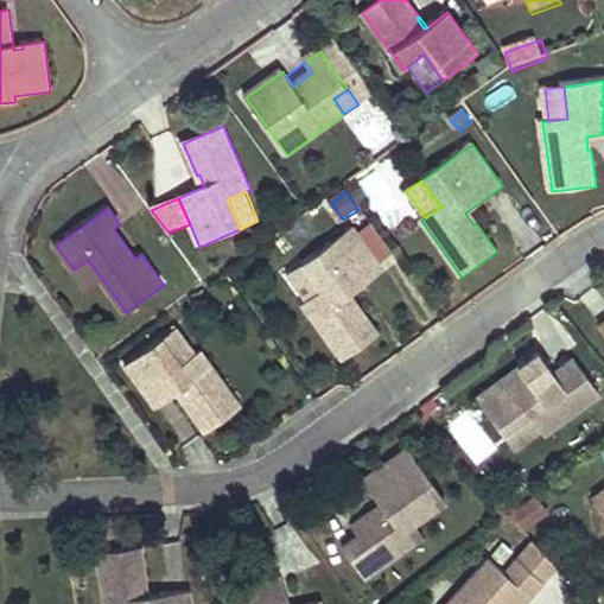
[(468,211),(465,214),(474,224),(476,223),(468,211)]
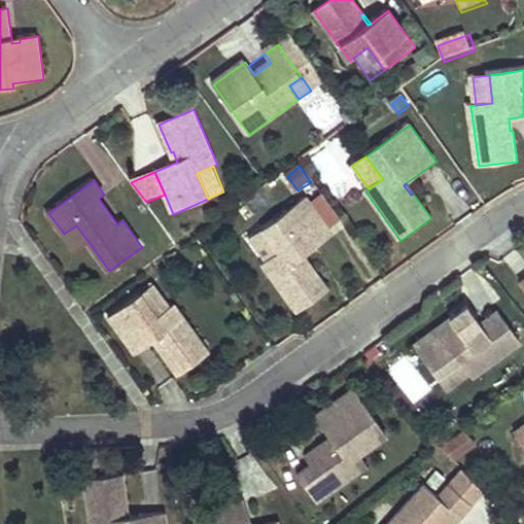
[(264,265),(299,314),(329,291),(312,267),(310,269),(303,258),(305,256),(335,235),(308,198),(265,230),(281,252),(268,262),(264,265)]
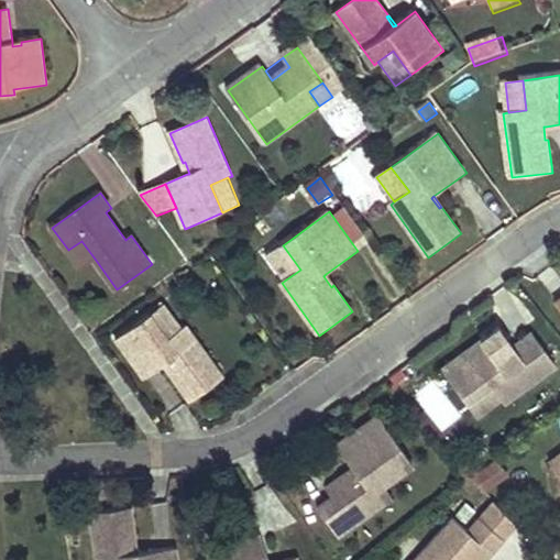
[(81,267),(95,259),(81,241),(68,250),(81,267)]
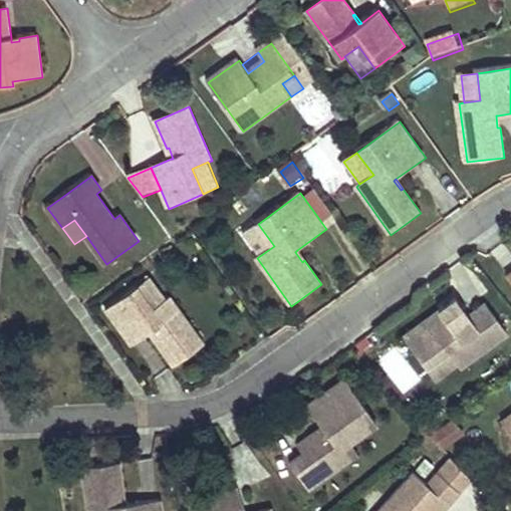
[(274,246),(258,224),(245,233),(261,255),(274,246)]
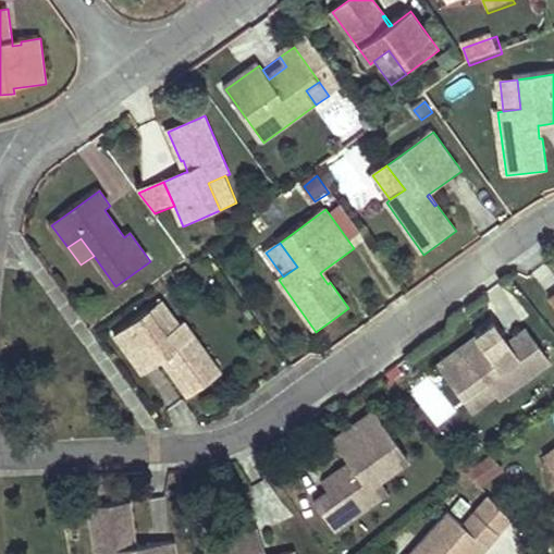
[(322,271),(320,273),(328,284),(330,282),(322,271)]
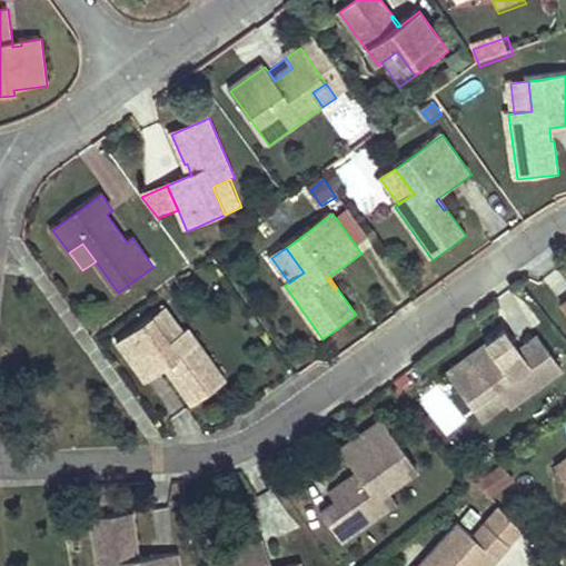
[(168,308),(152,319),(170,344),(185,333),(168,308)]
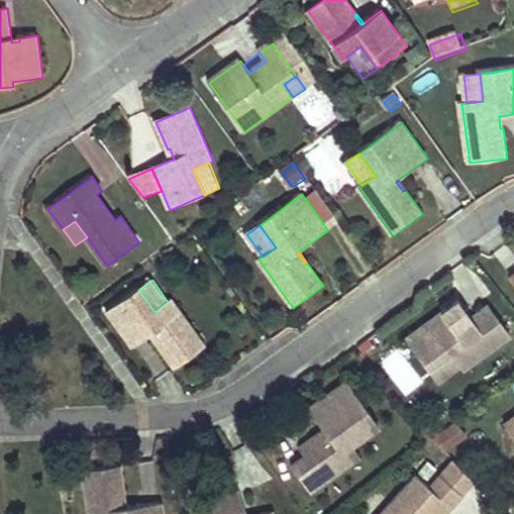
[(138,290),(107,312),(134,348),(151,335),(153,334),(161,343),(159,344),(177,370),(207,347),(172,300),(168,302),(155,312),(138,290)]
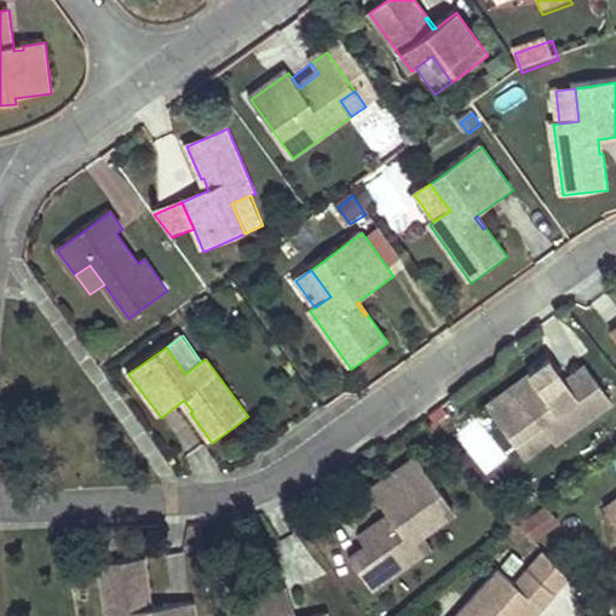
[(533,375),(489,408),(516,444),(542,425),(554,441),(558,445),(615,403),(588,368),(559,389),(562,391),(550,399),(548,397),(533,375)]
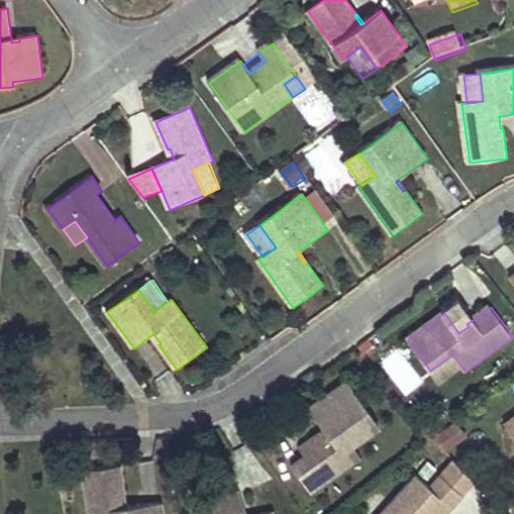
[(457,331),(458,333),(469,326),(467,324),(457,331)]
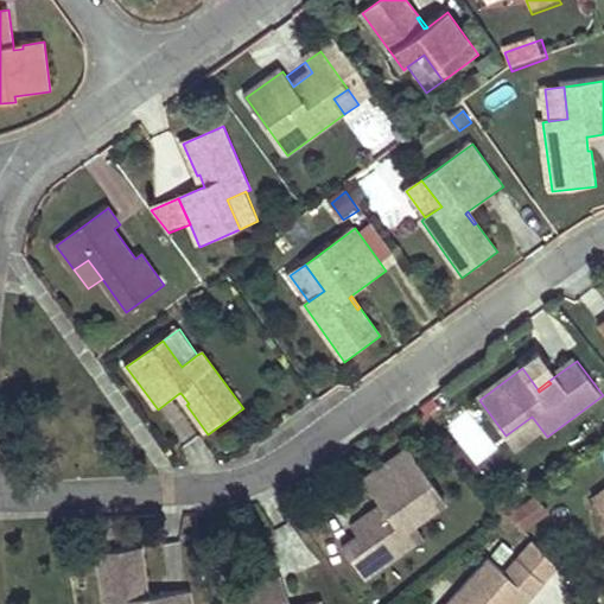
[(189,404),(180,393),(178,394),(186,405),(189,404)]
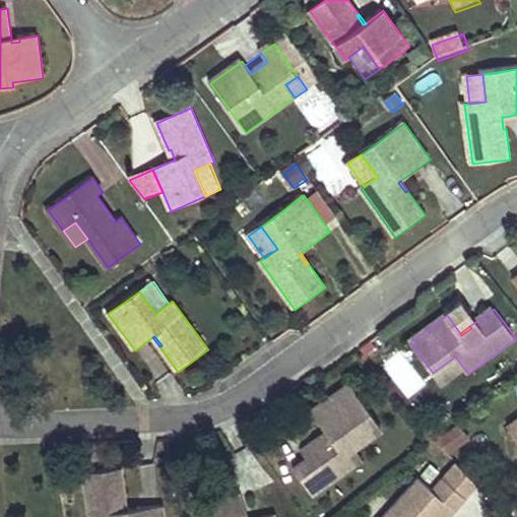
[(455,357),(433,373),(443,386),(465,370),(455,357)]
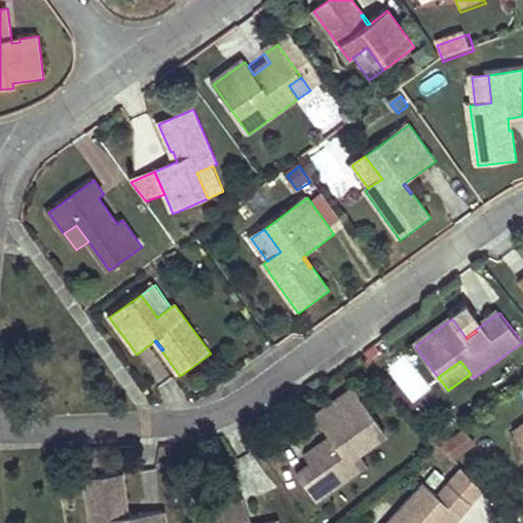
[(387,435),(356,389),(315,417),(327,433),(330,431),(335,438),(332,439),(306,457),(312,465),(298,476),(318,502),(346,482),(338,470),(360,455),(387,435)]
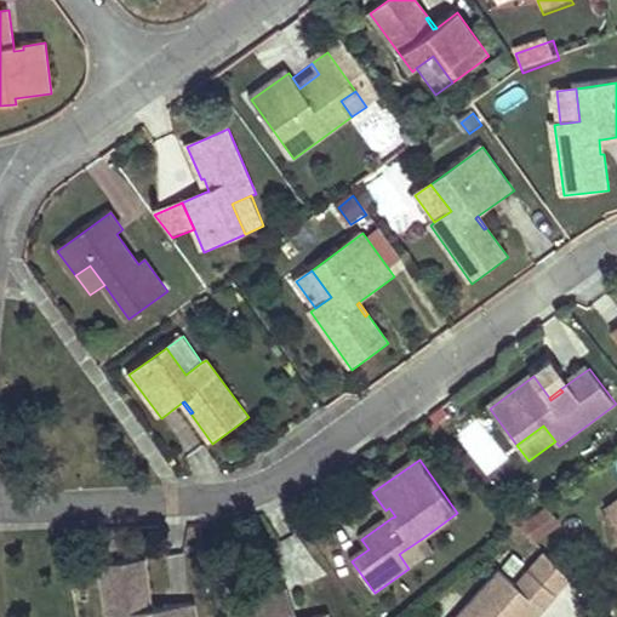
[(548,509),(521,527),(536,543),(560,526),(548,509)]
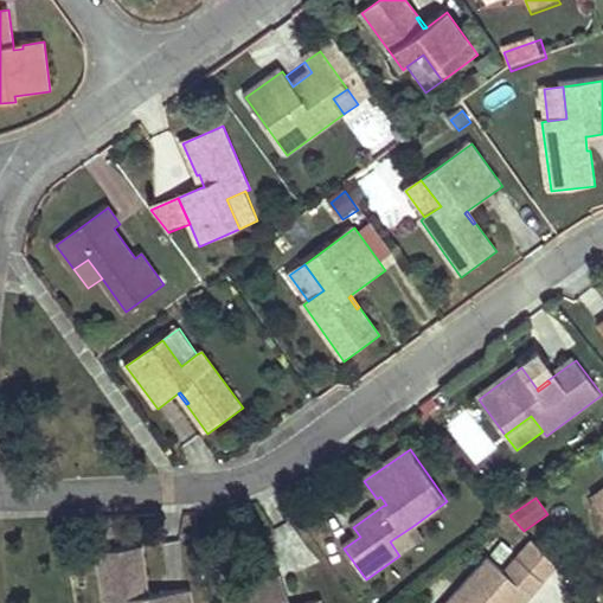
[(390,541),(399,556),(424,538),(415,525),(390,541)]
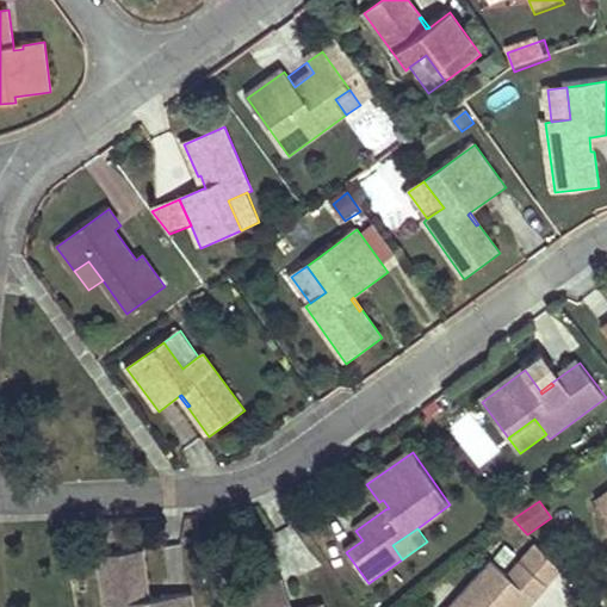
[(143,551),(100,557),(106,606),(194,606),(192,595),(150,600),(147,601),(146,587),(148,587),(143,551)]
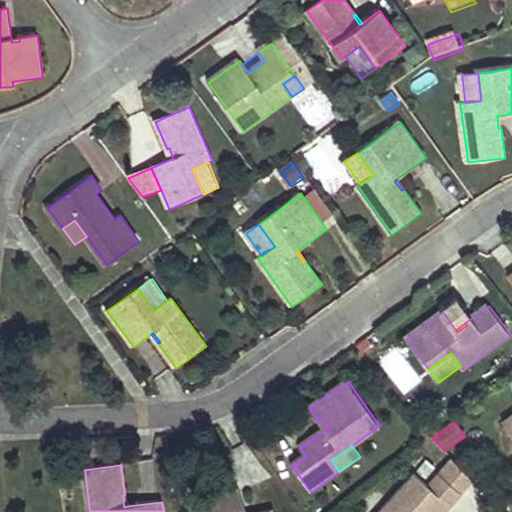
[(416,475),(383,511),(438,511),(446,503),(451,507),(462,494),(441,476),(431,488),(416,475)]
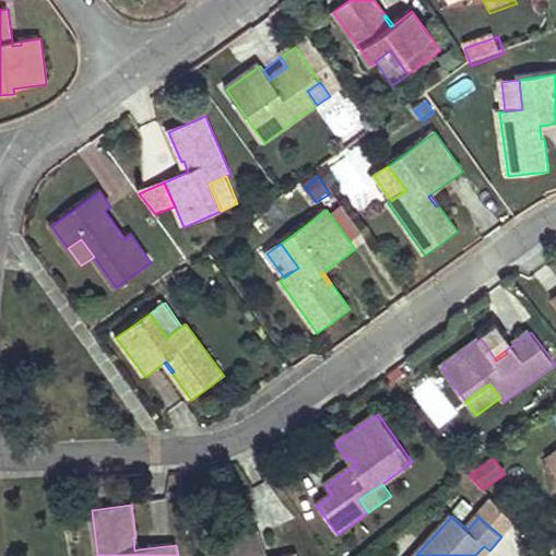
[(296,555),(295,554),(291,555),(265,555),(258,532),(247,535),(241,518),(208,530),(216,555),(296,555)]
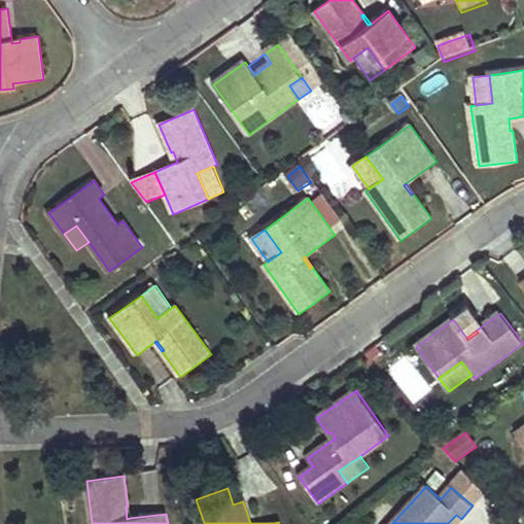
[(456,515),(448,523),(456,523),(461,519),(456,515)]
